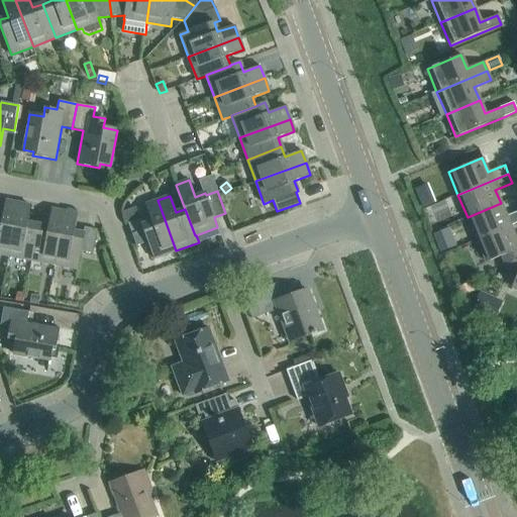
[(176,250),(158,200),(145,205),(151,221),(142,224),(140,219),(127,223),(136,246),(147,242),(153,260),(176,250)]
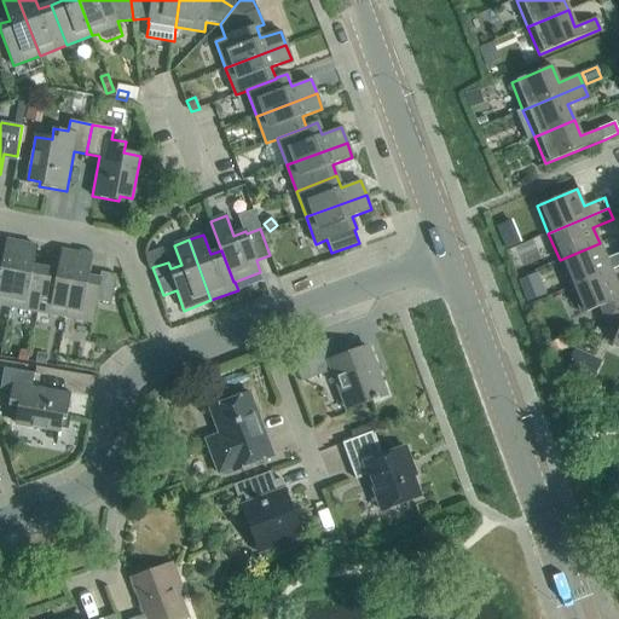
[(0,305),(10,307),(22,243),(6,241),(3,261),(0,260),(0,305)]
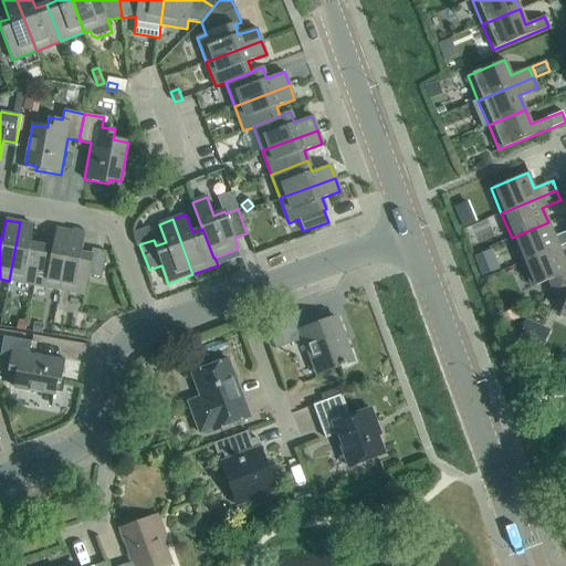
[(34,285),(41,245),(30,244),(33,226),(20,222),(9,281),(34,285)]
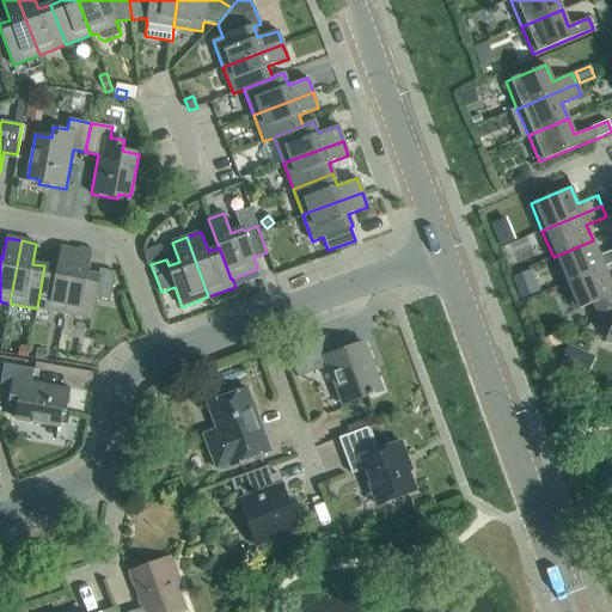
[(611,250),(599,256),(593,240),(554,257),(564,283),(604,267),(611,263),(611,250)]
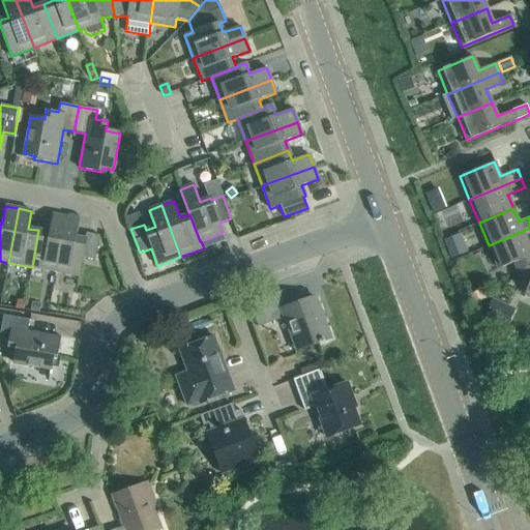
[(55,271),(65,217),(52,214),(49,232),(38,230),(32,267),(55,271)]
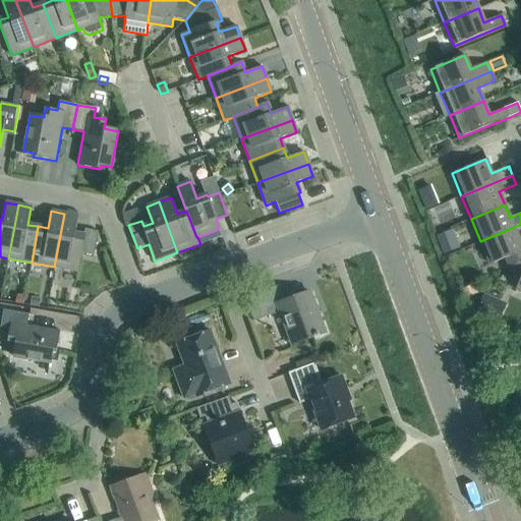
[(94,255),(98,232),(84,229),(83,235),(74,233),(77,216),(64,214),(54,267),(77,271),(81,253),(94,255)]
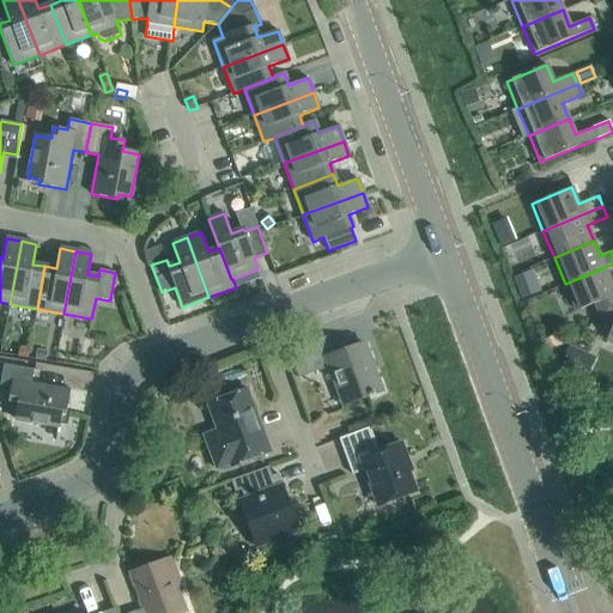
[(530,267),(511,274),(516,286),(535,278),(530,267)]
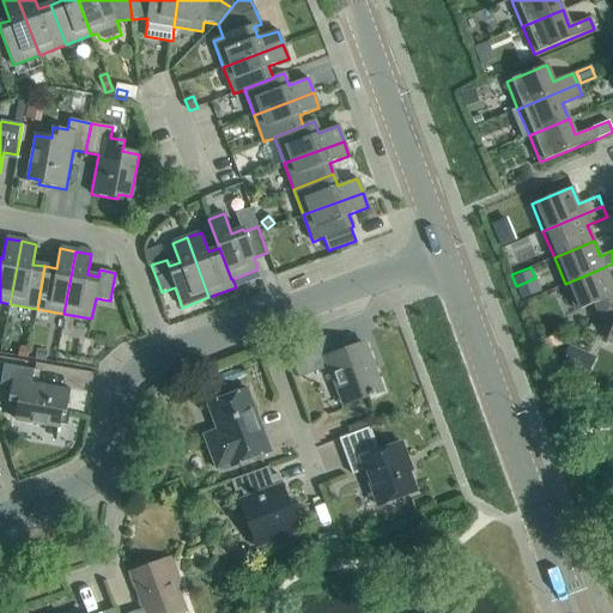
[(612,303),(612,286),(605,267),(565,284),(576,311),(594,304),(600,317),(612,303)]
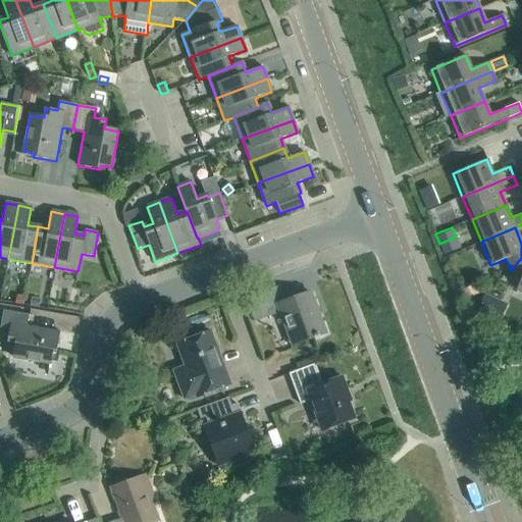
[(521,293),(521,258),(511,270),(521,275),(516,291),(521,293)]
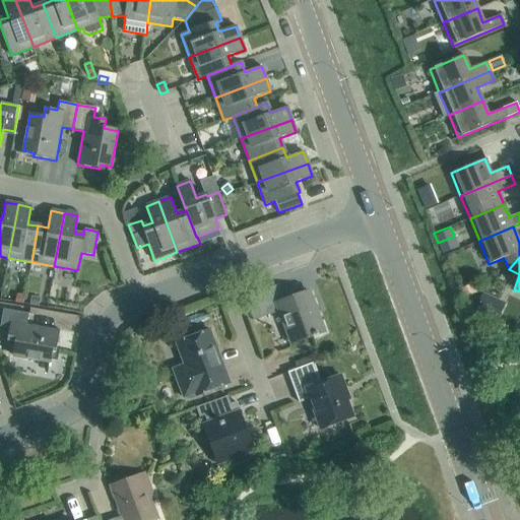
[(291,343),(324,332),(309,291),(284,301),(278,284),(245,297),(253,320),(279,311),(291,343)]
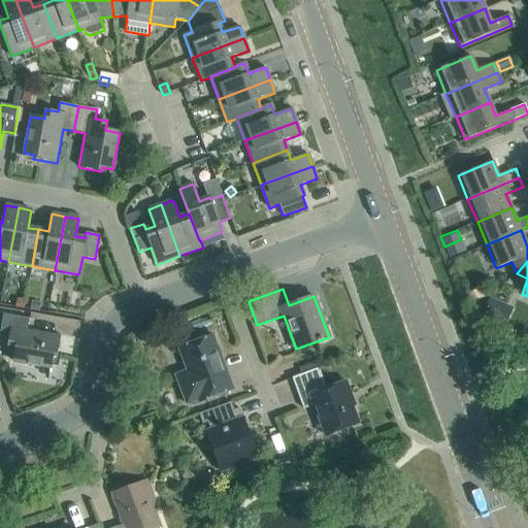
[(470,304),(483,299),(480,290),(466,295),(470,304)]
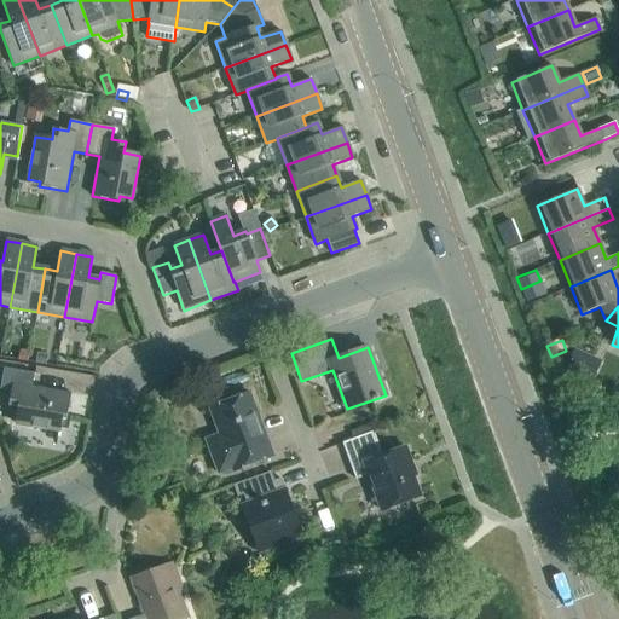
[(21,351),(19,359),(18,363),(27,364),(28,360),(29,352),(21,351)]
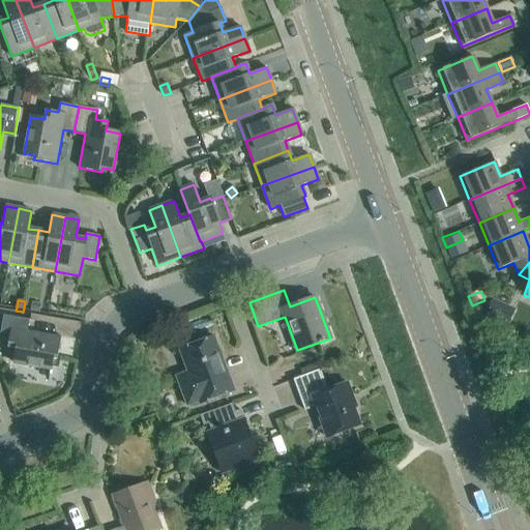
[(513,310),(491,300),(483,316),(507,325),(513,310)]
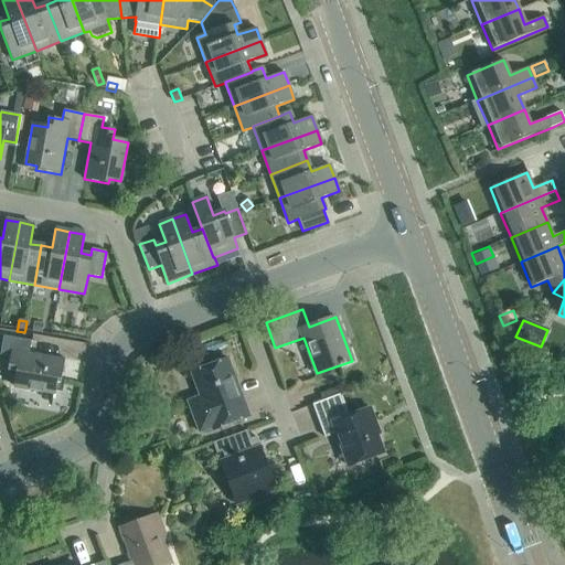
[(32,331),(42,333),(42,332),(43,324),(34,322),(33,330),(32,331)]
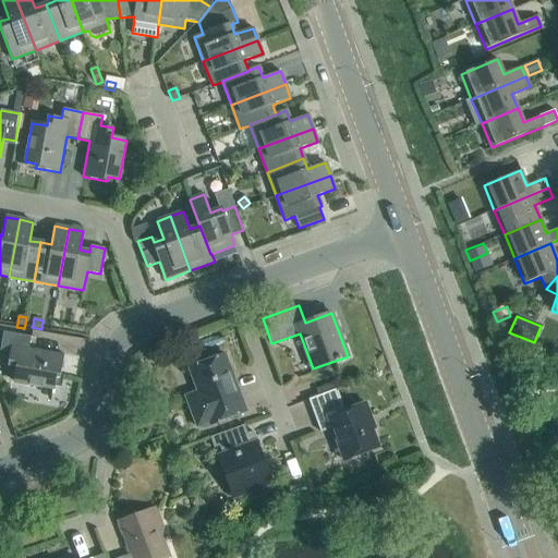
[(60,378),(64,354),(28,348),(31,337),(3,331),(0,350),(0,351),(10,353),(8,366),(17,367),(15,383),(53,389),(56,378),(60,378)]
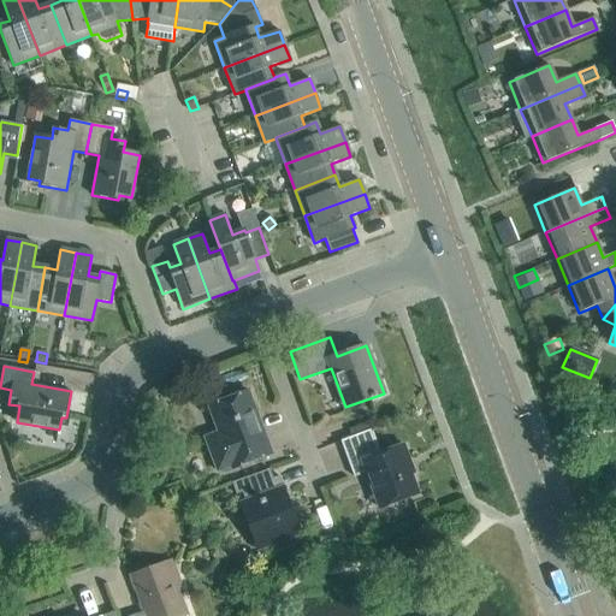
[(232,469),(272,454),(249,391),(208,406),(218,432),(205,437),(218,472),(231,467),(232,469)]
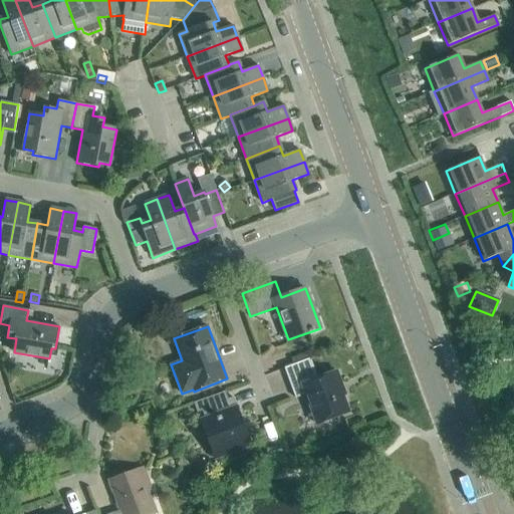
[(316,425),(348,413),(338,386),(341,384),(336,371),(317,377),(310,358),(284,368),(296,399),(305,395),(316,425)]
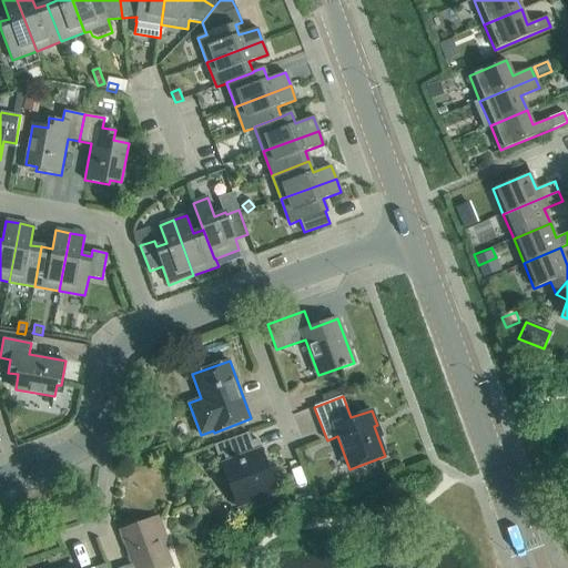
[(227,467),(222,468),(235,503),(274,488),(262,455),(264,455),(259,440),(252,443),(249,433),(214,445),(217,456),(223,454),(227,467)]
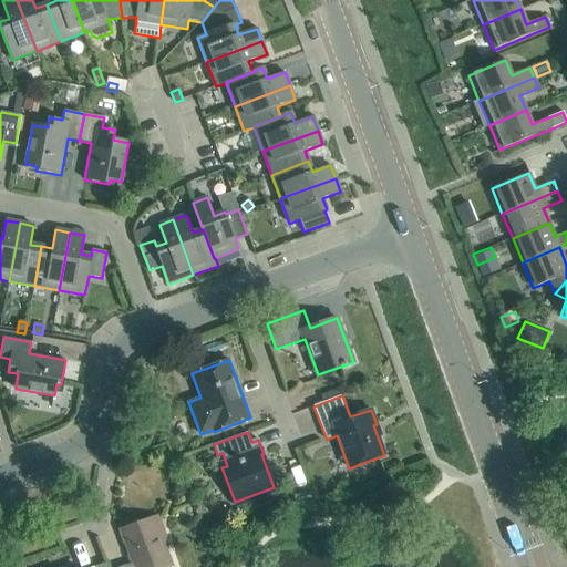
[(316,503),(310,490),(294,496),(298,509),(316,503)]
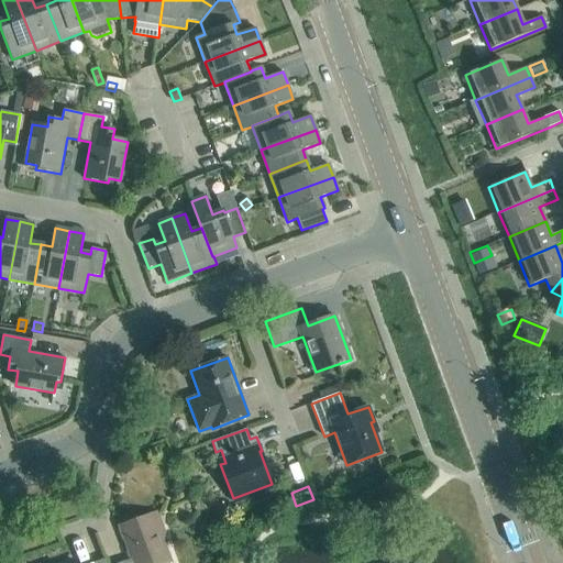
[(164,562),(169,561),(161,538),(165,537),(156,514),(120,527),(132,559),(120,562),(164,562)]
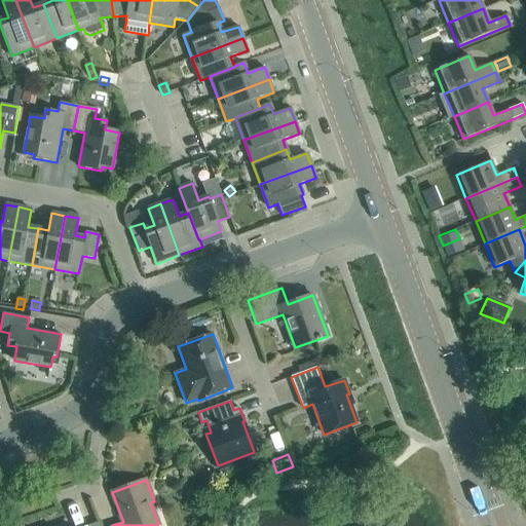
All buildings are outlined.
